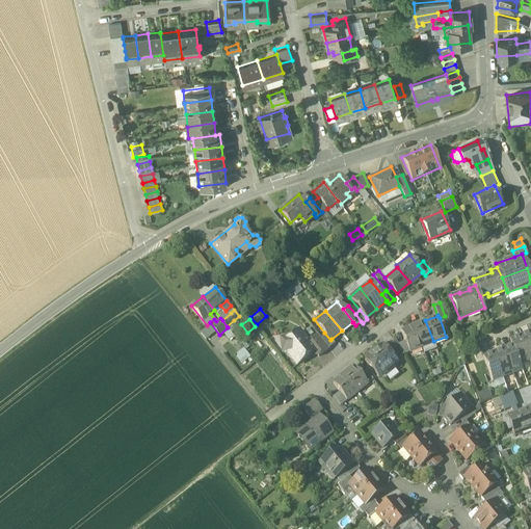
[(234,320),(227,326),(228,327),(231,331),(238,324),(234,320)]
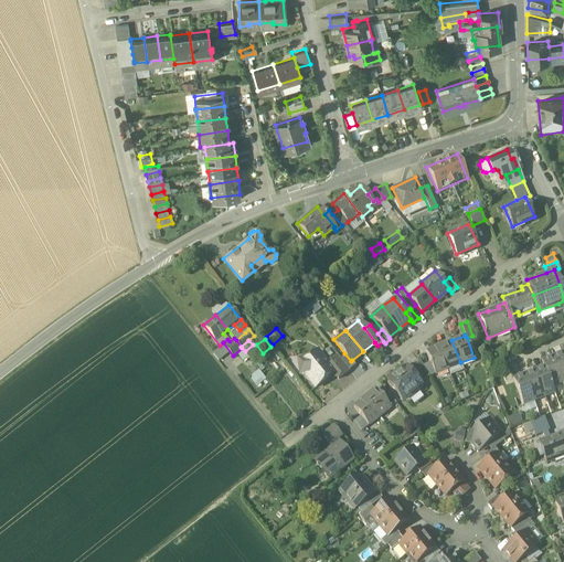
[(460,362),(451,340),(438,346),(447,368),(460,362)]
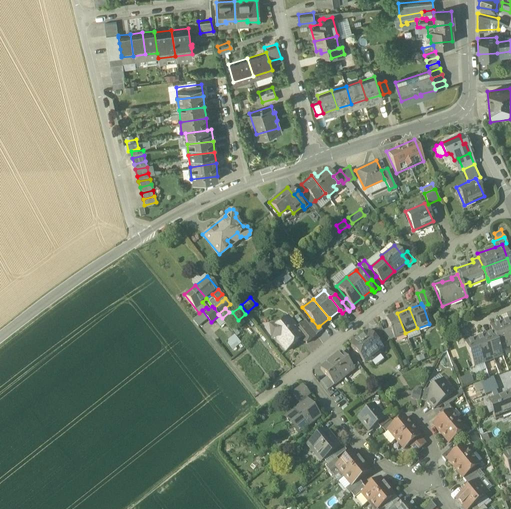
[(397,313),(385,318),(389,327),(393,338),(405,333),(397,313)]
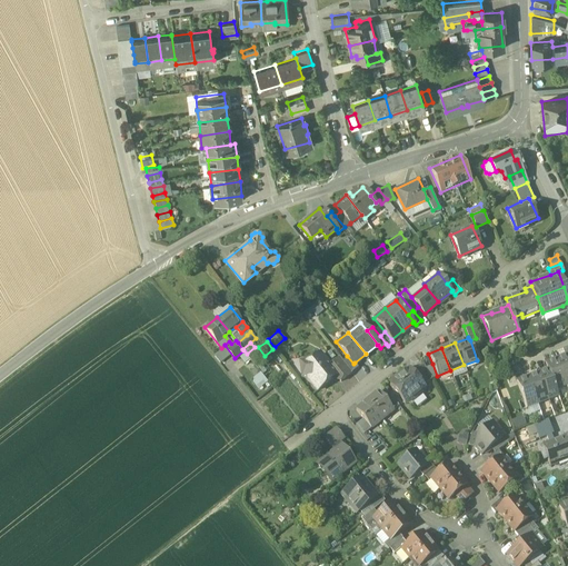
[(319,353),(308,361),(299,363),(301,376),(306,375),(317,389),(336,374),(328,364),(319,353)]
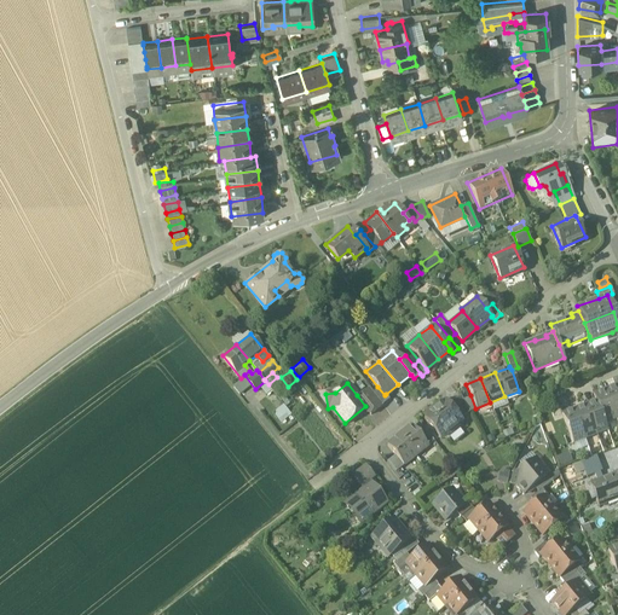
[(617,416),(617,390),(616,384),(604,388),(616,417),(617,416)]
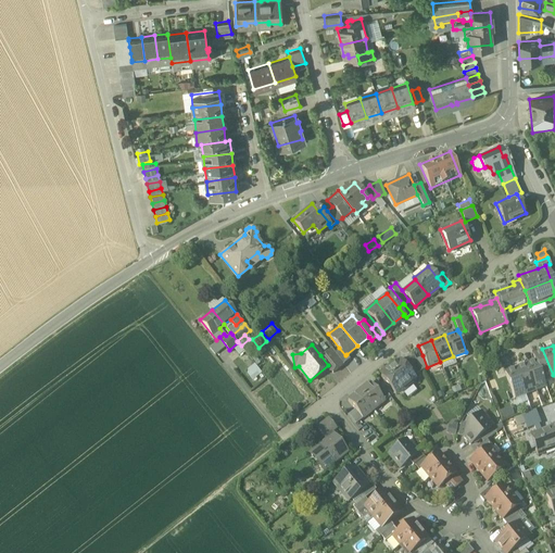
[(331,348),(320,355),(328,365),(332,372),(343,363),(335,352),(331,348)]
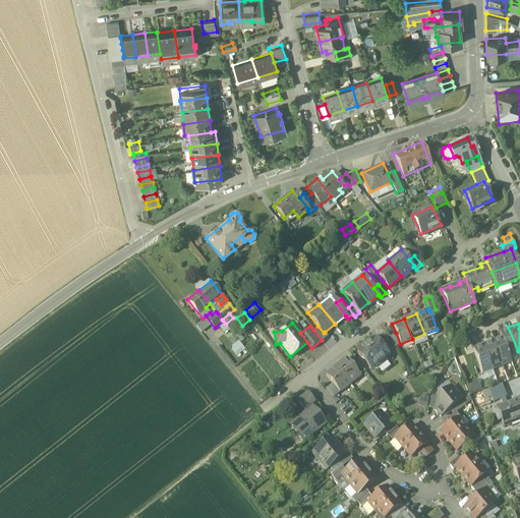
[(324,333),(318,326),(313,330),(322,340),(327,335),(325,332),(324,333)]
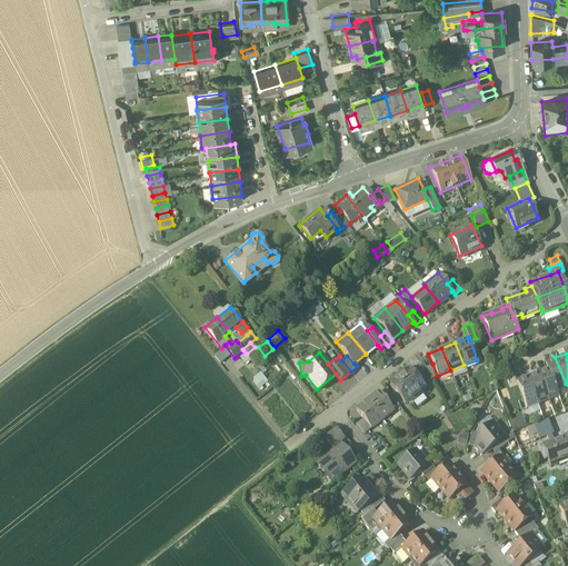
[(566,384),(555,357),(545,361),(547,367),(555,388),(556,388),(566,384)]
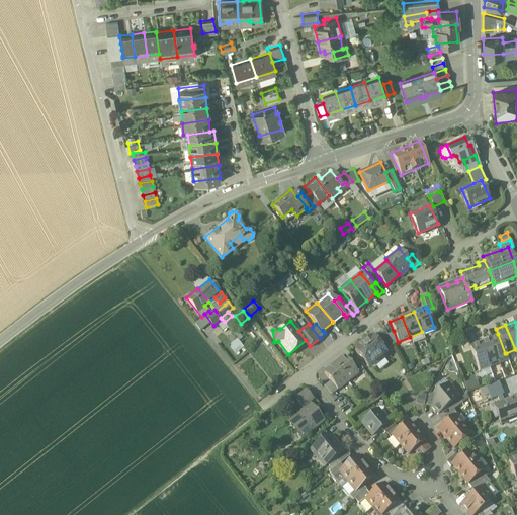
[(383,330),(374,337),(381,346),(382,345),(385,349),(393,344),(386,334),(383,330)]
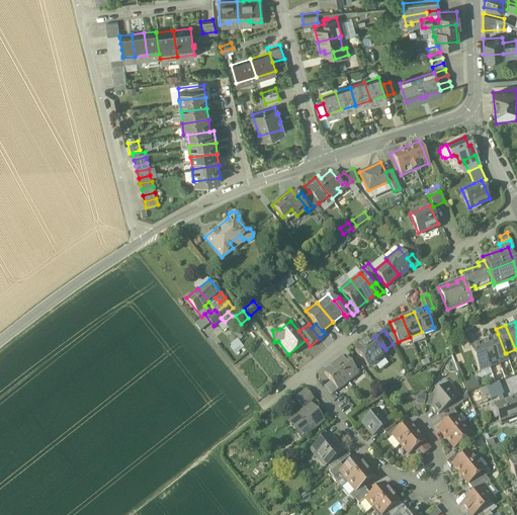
[(394,331),(386,334),(393,344),(398,342),(394,331)]
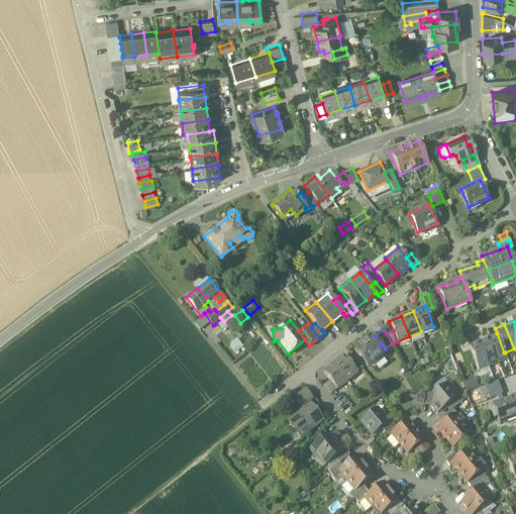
[(497,333),(488,337),(497,362),(507,357),(505,352),(504,352),(497,333)]
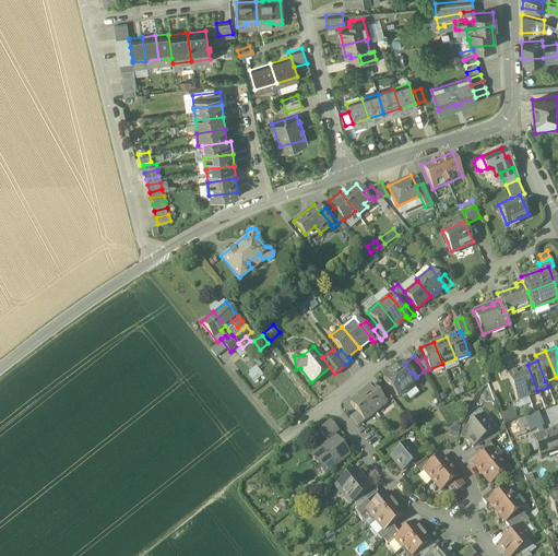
[(404,364),(402,362),(396,363),(383,374),(382,376),(396,394),(404,392),(412,386),(416,379),(412,374),(404,364)]
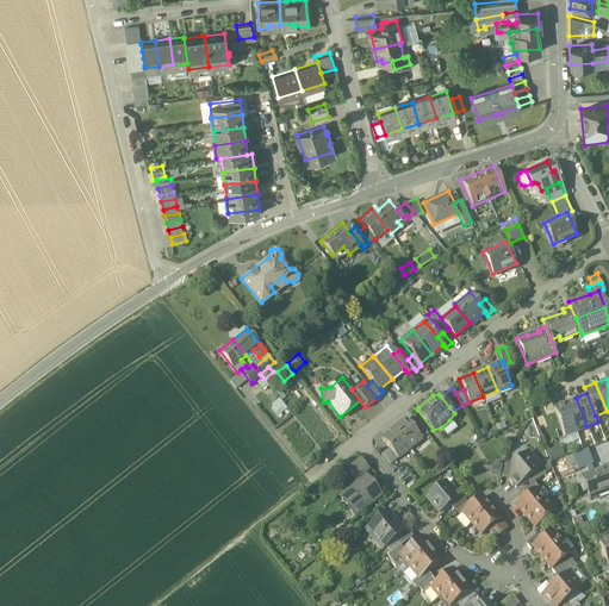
[(278,414),(287,406),(279,395),(269,404),(278,414)]
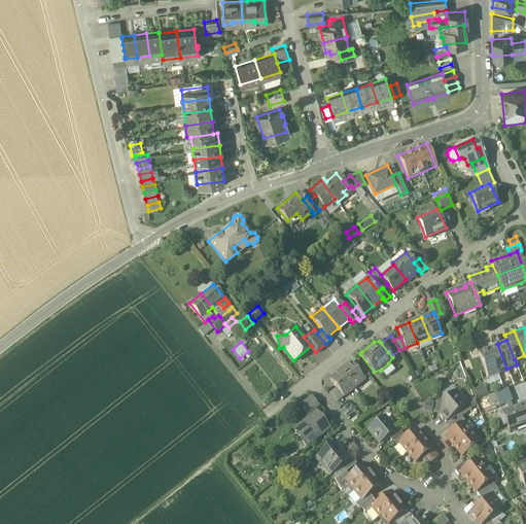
[(497,344),(487,347),(497,373),(506,369),(497,344)]
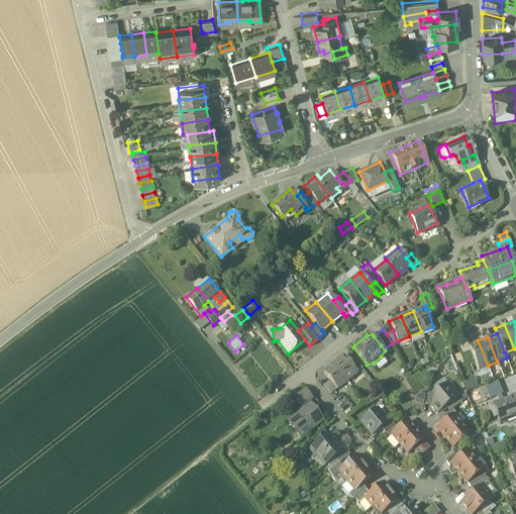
[(488,366),(478,340),(469,344),(478,369),(488,366)]
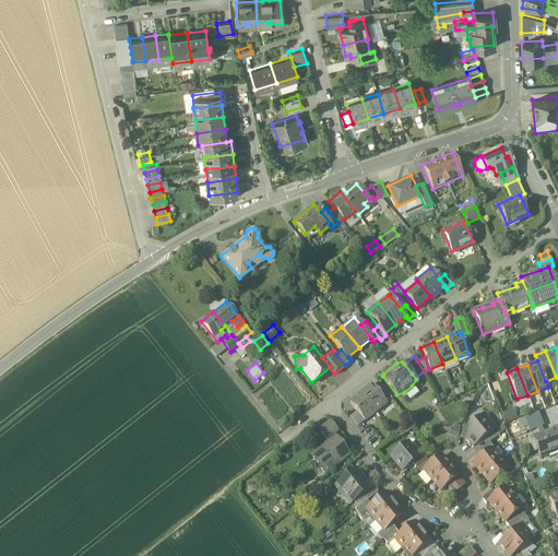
[(378,392),(371,383),(359,392),(375,411),(386,402),(378,392)]
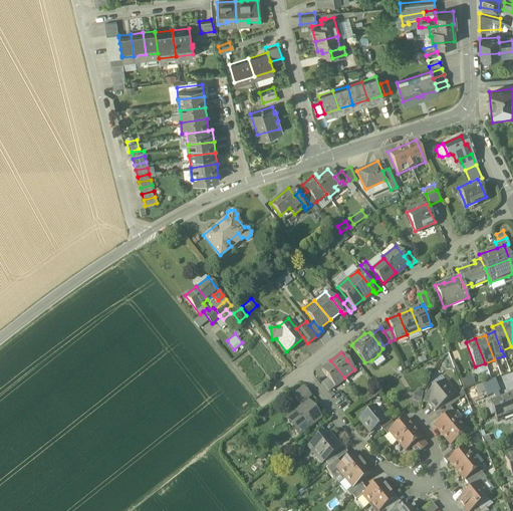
[(352,356),(347,360),(354,369),(359,365),(352,356)]
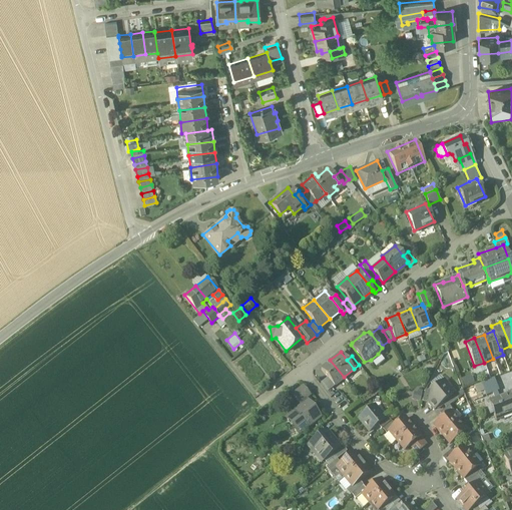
[(344,377),(330,360),(320,368),(327,376),(334,385),(344,377)]
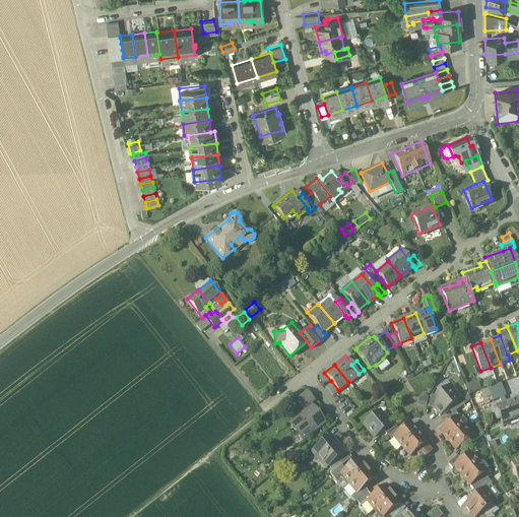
[(338,390),(331,381),(325,386),(332,395),(338,390)]
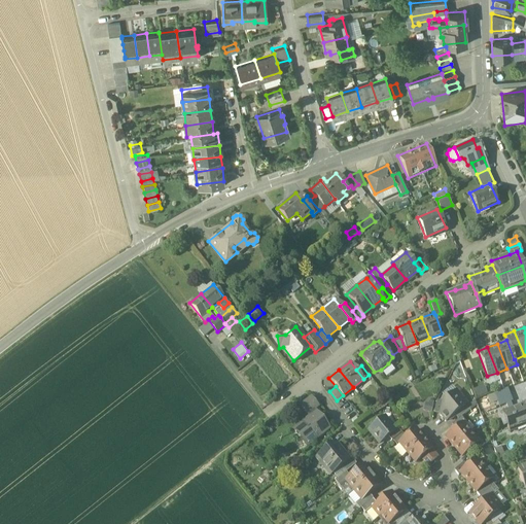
[(506,386),(493,391),(498,405),(512,399),(506,386)]
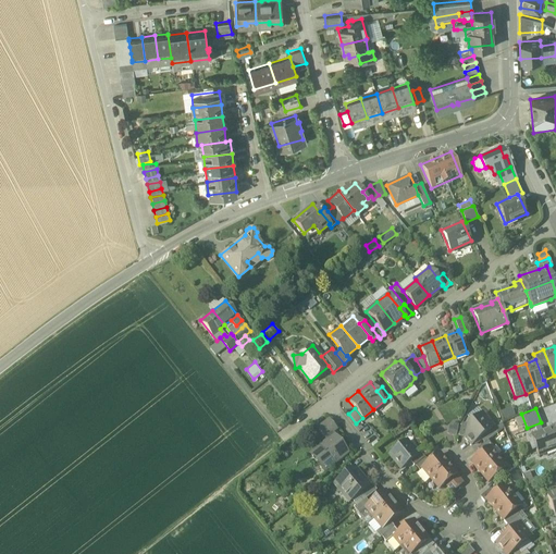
[(467,423),(465,435),(471,443),(479,435),(493,425),(482,411),(467,423)]
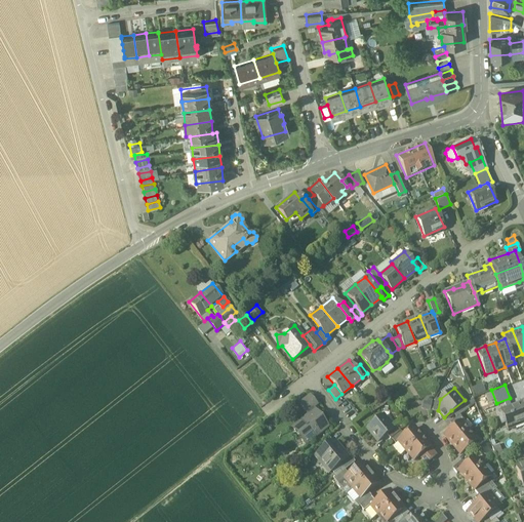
[(309,394),(298,402),(307,411),(316,404),(309,394)]
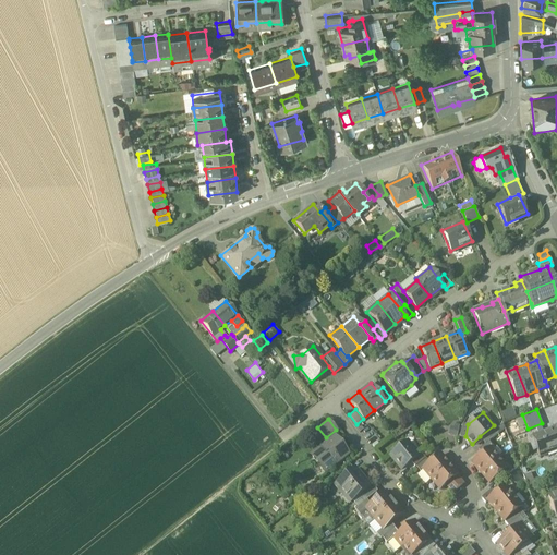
[(468,423),(461,422),(459,435),(464,436),(465,436),(468,424),(468,423)]
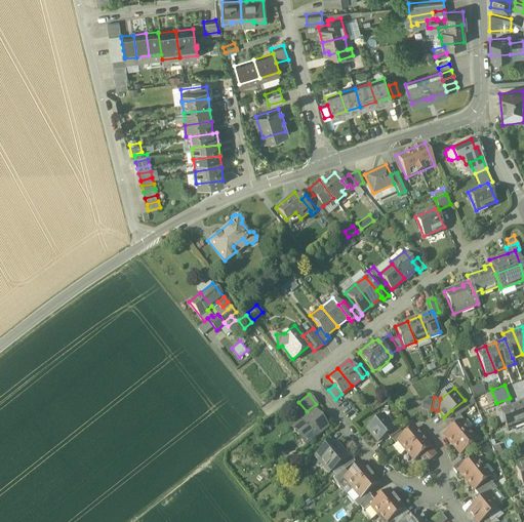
[(523,399),(499,409),(507,429),(523,420),(523,399)]
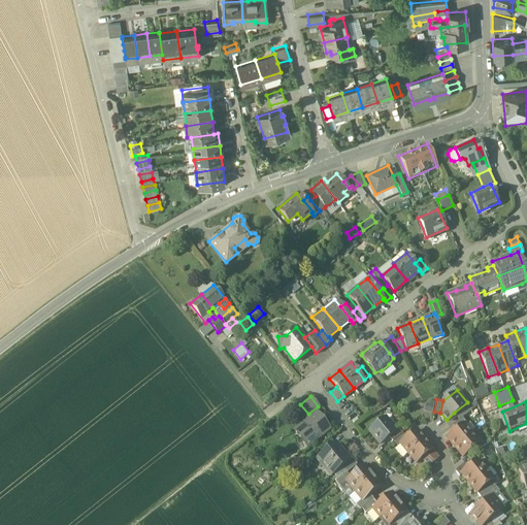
[(467,402),(454,413),(458,418),(461,415),(471,407),(467,402)]
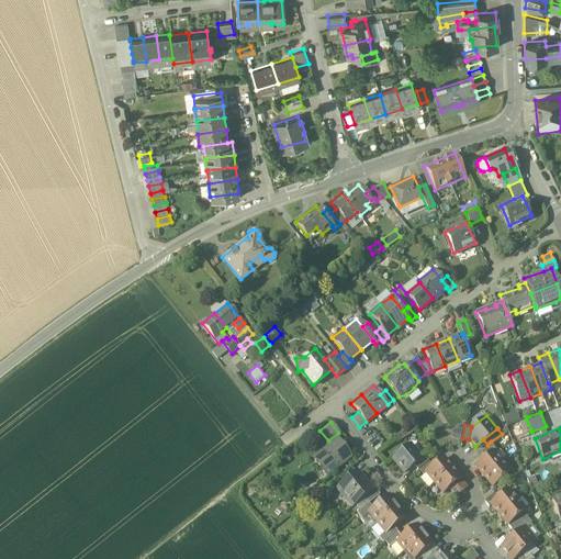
[(335,438),(313,456),(327,473),(349,456),(335,438)]
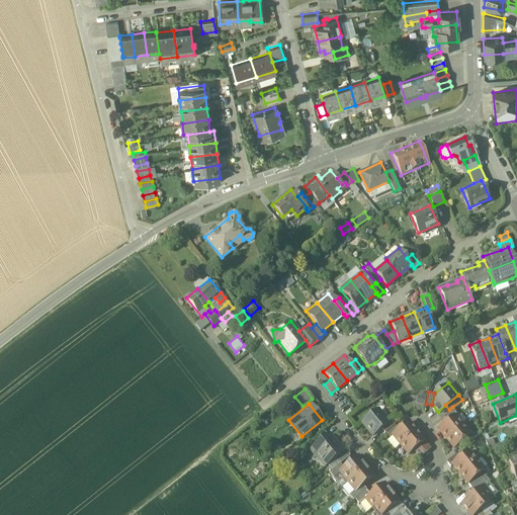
[(449,410),(443,415),(447,420),(453,414),(454,415),(457,413),(452,407),(449,410)]
